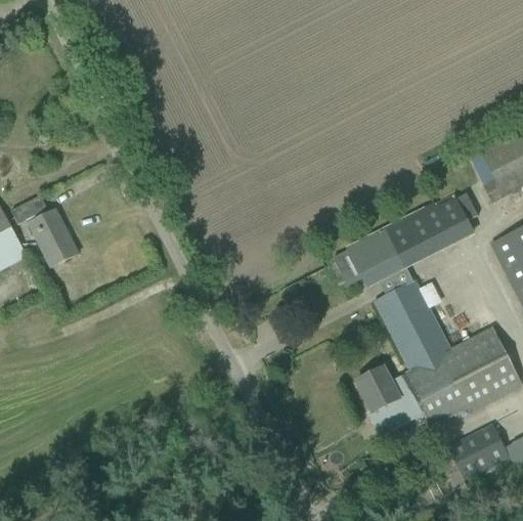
[(481,185),(490,204),(522,186),(522,123),(476,147),(492,179),(481,185)]
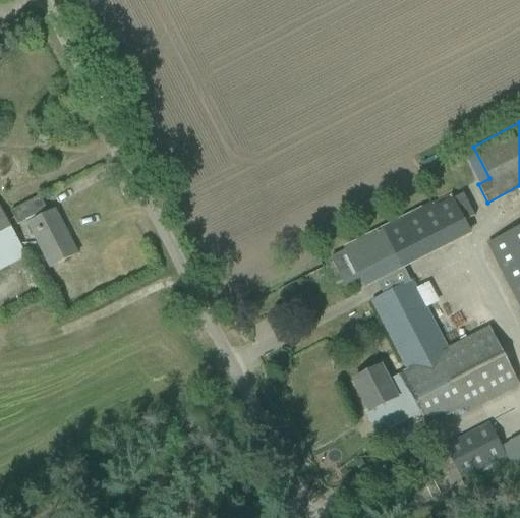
[(40,192),(11,207),(18,221),(47,206),(40,192)]
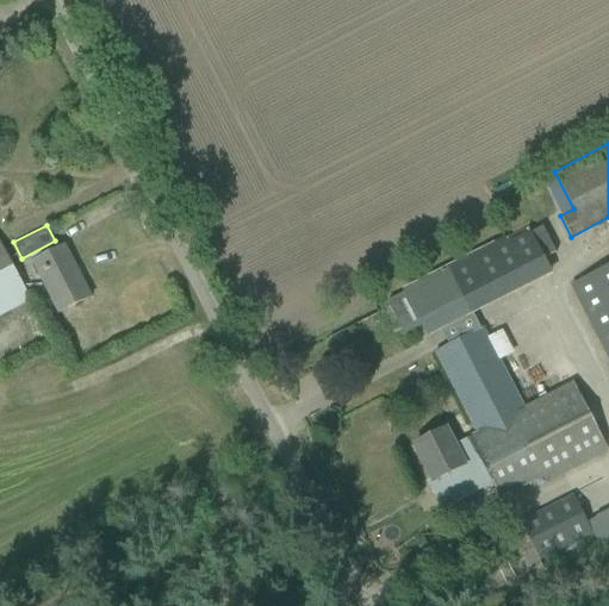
[(403,288),(426,333),(548,272),(526,226),(403,288)]
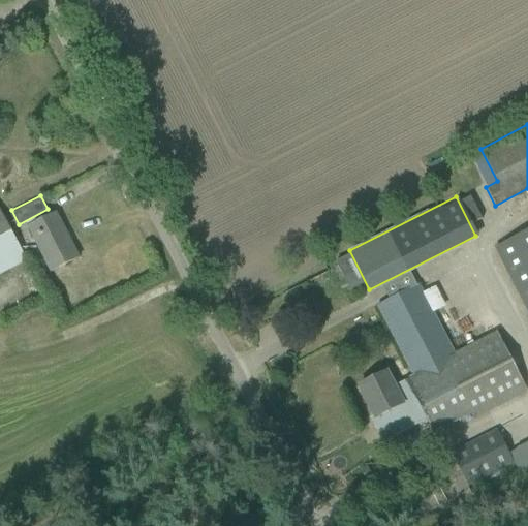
[(0,270),(27,256),(0,207),(0,270)]
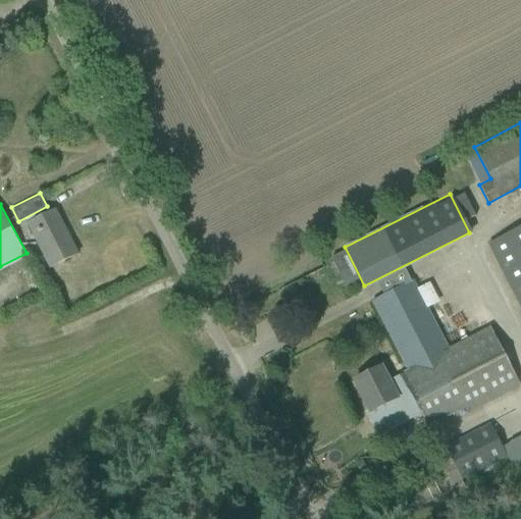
[(28,222),(49,266),(75,253),(54,209),(28,222)]
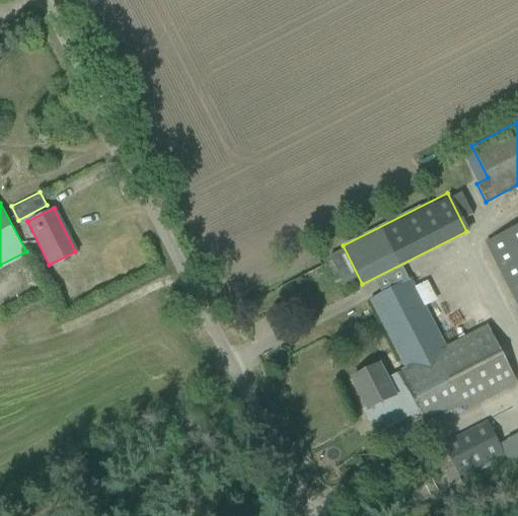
[(517,223),(484,241),(517,307),(517,223)]
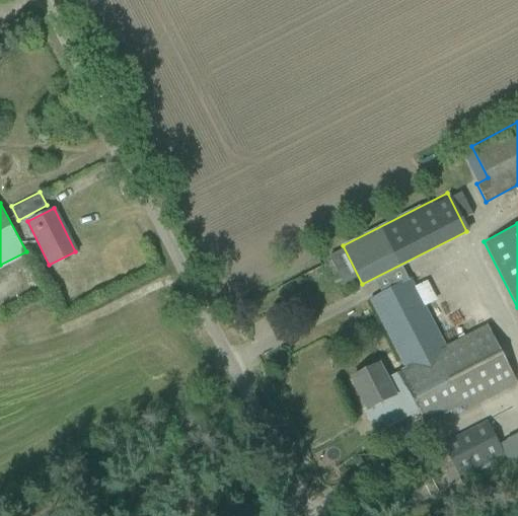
[(377,364),(352,377),(367,409),(393,395),(393,394),(405,388),(424,423),(460,404),(462,409),(515,381),(487,325),(445,347),(410,278),(387,289),(369,298),(404,368),(385,378),(377,364)]
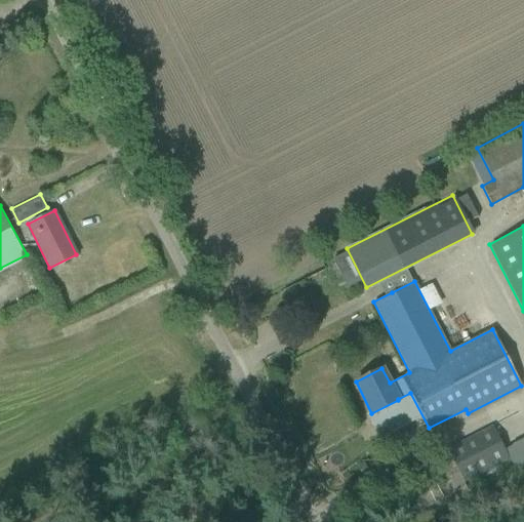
[(511,459),(491,423),(444,448),(464,485),(511,459)]
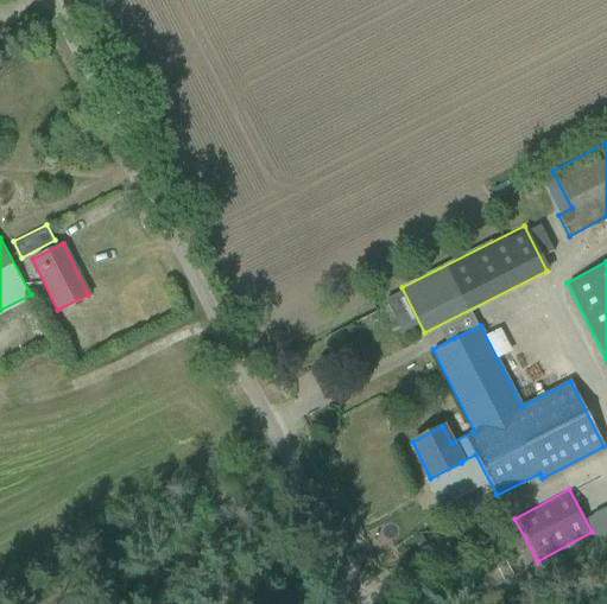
[(0,564),(14,557),(6,536),(0,538),(0,564)]
